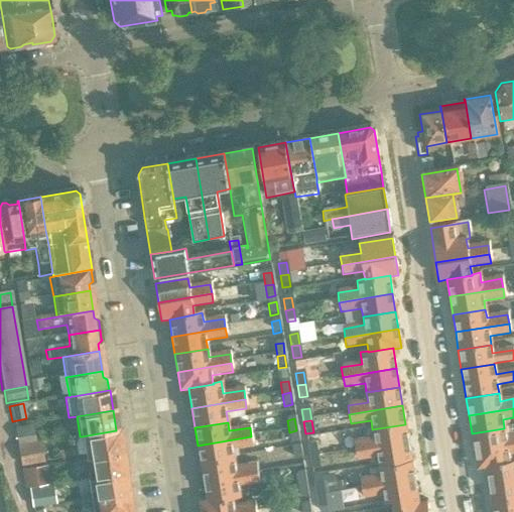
[(374,439),(354,442),(355,452),(408,443),(405,424),(372,429),(374,439)]
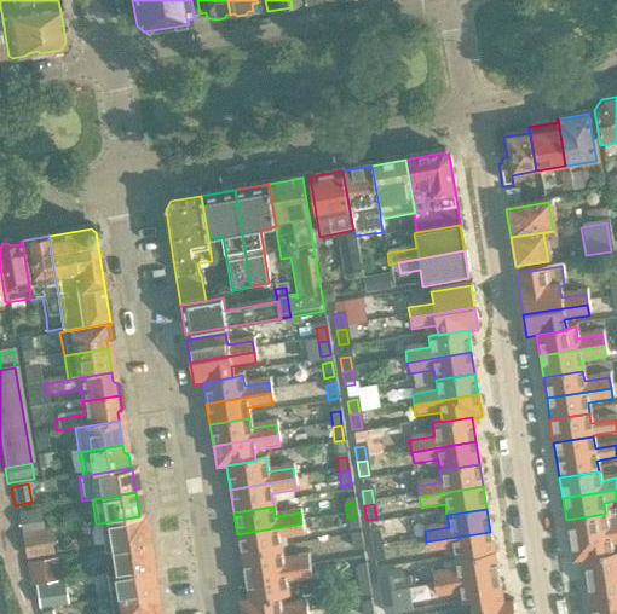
[(605,514),(566,520),(570,542),(616,533),(616,521),(607,523),(605,514)]
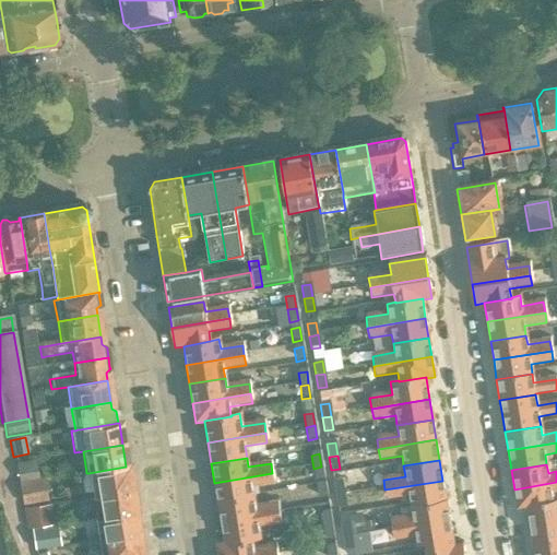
[(126,467),(89,473),(92,496),(92,499),(132,493),(131,488),(128,467),(126,467)]
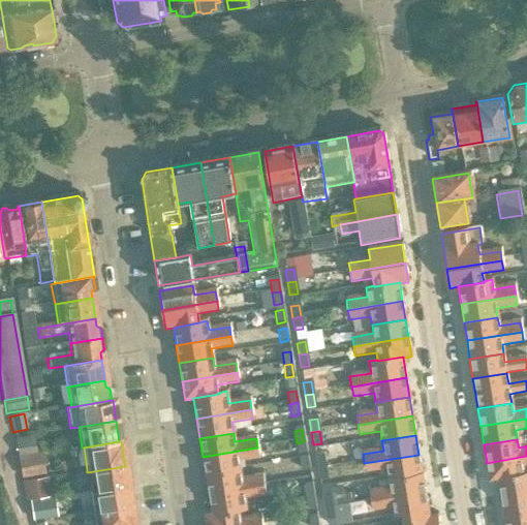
[(304,441),(297,443),(298,455),(306,454),(304,441)]
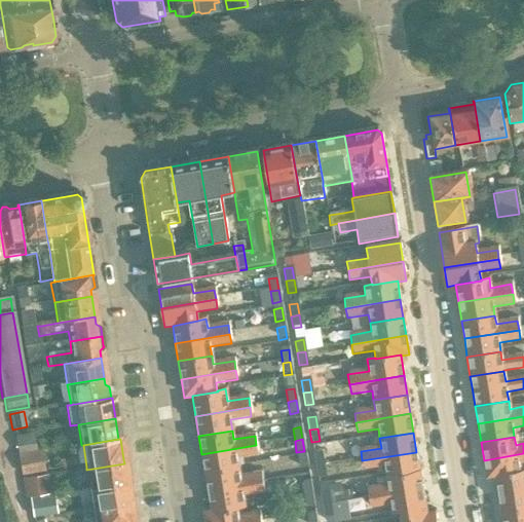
[(256,445),(201,454),(204,474),(238,468),(236,458),(257,455),(256,445)]
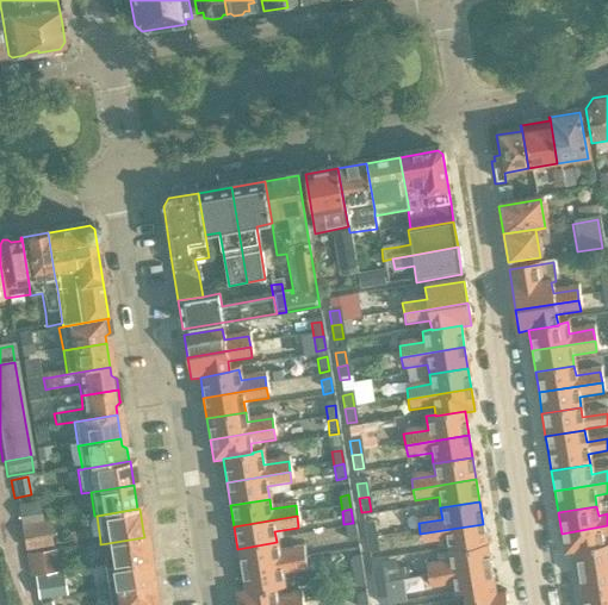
[(483,524),(420,534),(422,546),(446,541),(447,553),(486,546),(483,524)]
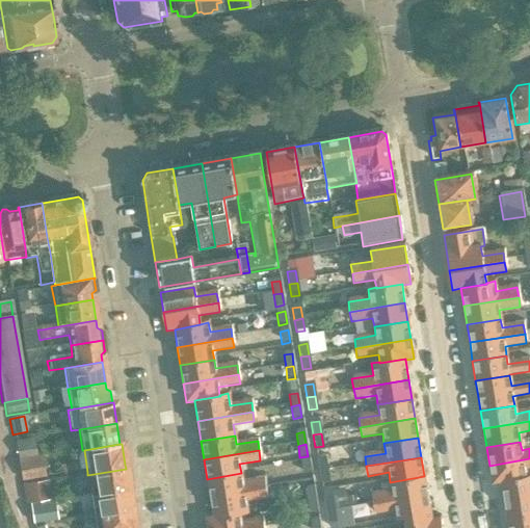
[(319,472),(327,471),(325,458),(317,459),(319,472)]
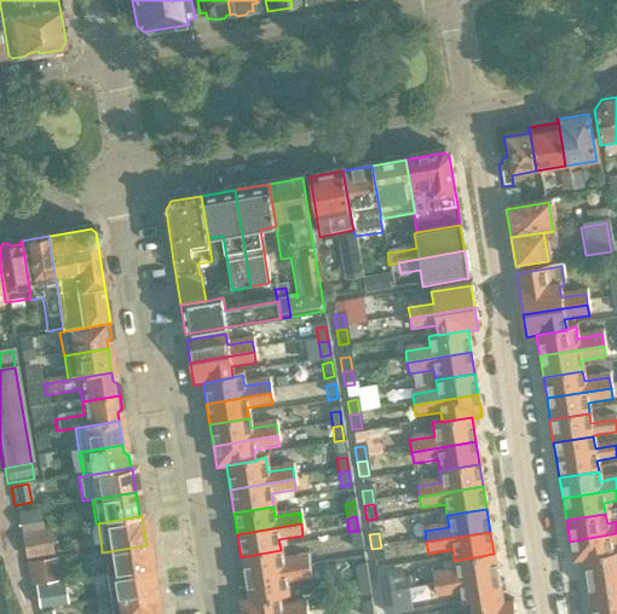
[(616,533),(570,542),(574,563),(582,562),(582,561),(612,556),(612,555),(611,546),(616,544),(616,533)]
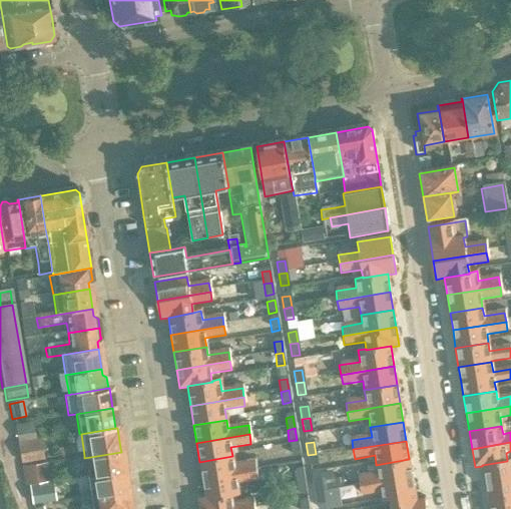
[(40,443),(17,446),(21,465),(43,462),(40,443)]
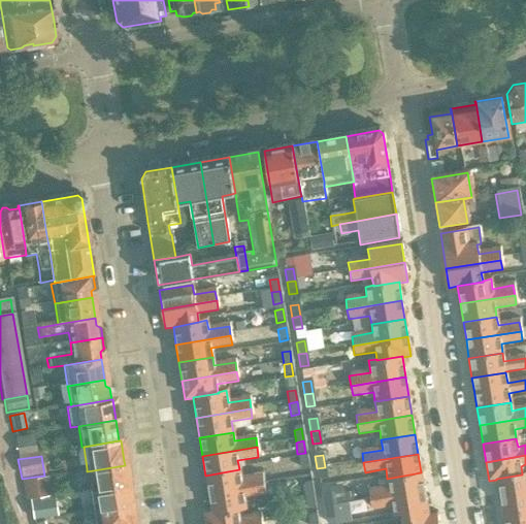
[(308,470),(306,458),(298,459),(300,471),(308,470)]
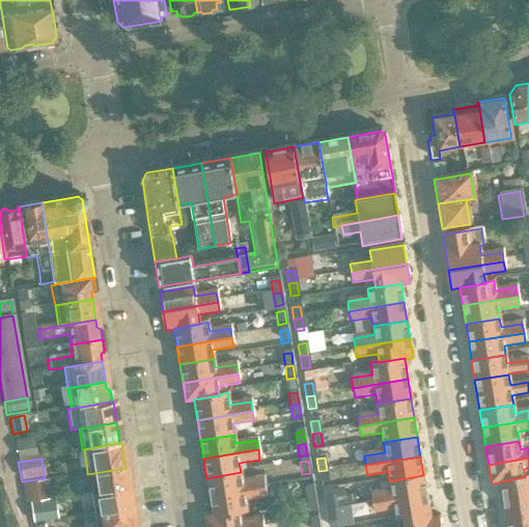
[(126,468),(87,474),(91,495),(89,495),(89,496),(129,489),(126,468)]
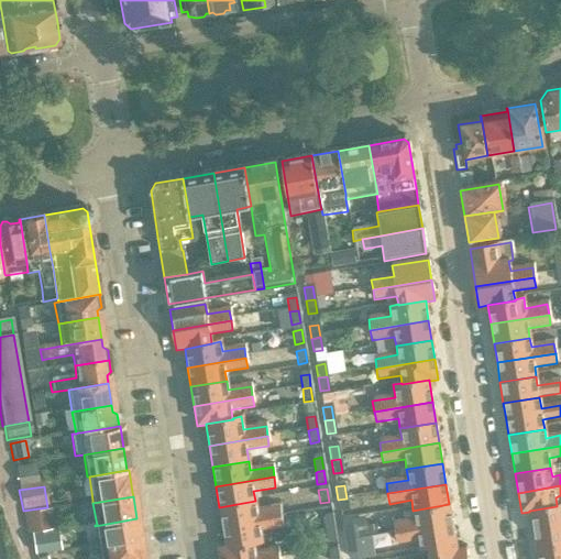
[(338,500),(339,513),(348,512),(347,499),(338,500)]
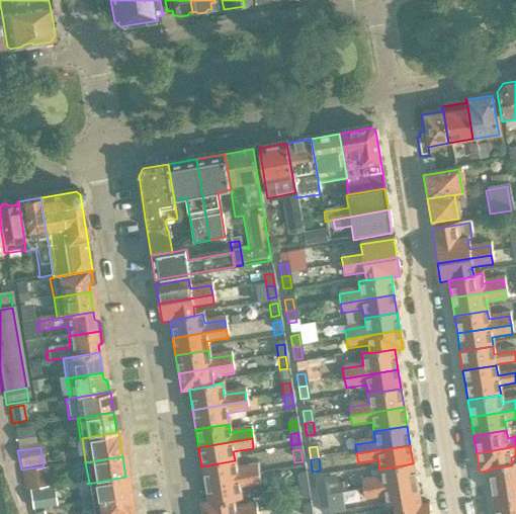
[(235,460),(201,466),(204,485),(258,477),(257,466),(236,470),(235,460)]
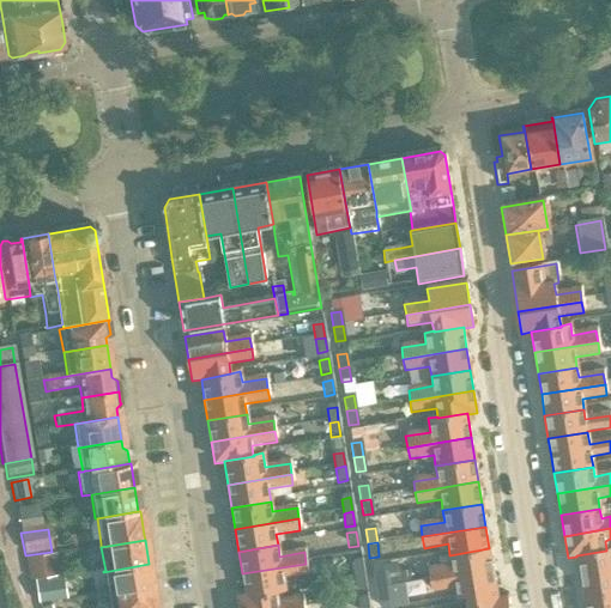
[(452,566),(428,570),(429,582),(492,571),(489,548),(449,555),(452,566)]
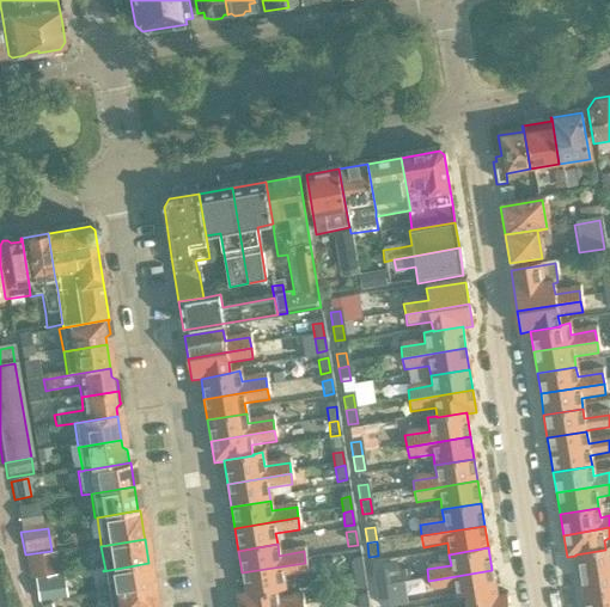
[(605,550),(575,555),(575,556),(579,575),(609,570),(609,547),(605,549),(605,550)]
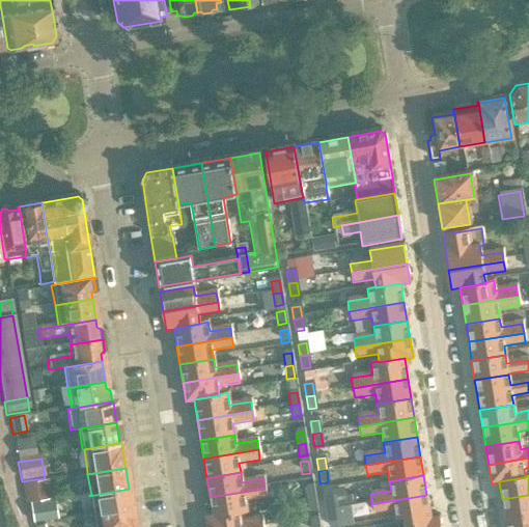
[(46,482),(23,486),(25,504),(49,501),(46,482)]
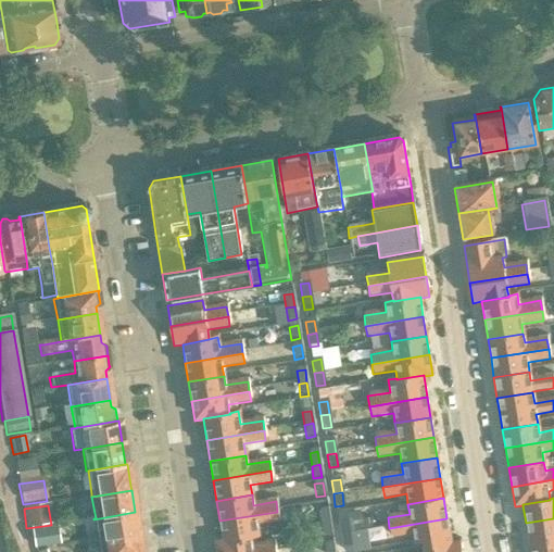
[(318,513),(320,526),(329,524),(327,511),(318,513)]
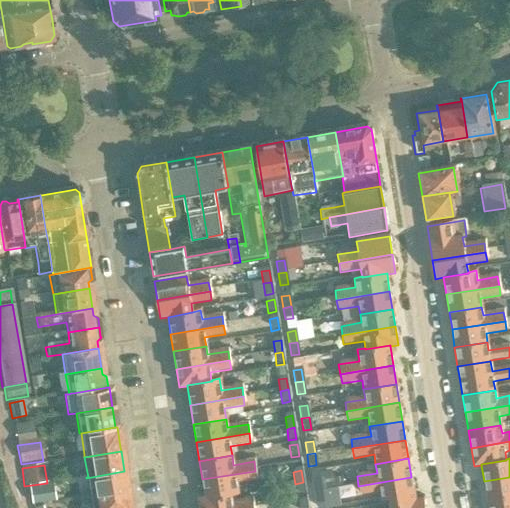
[(124,471),(86,478),(90,497),(126,492),(123,472),(124,472),(124,471)]
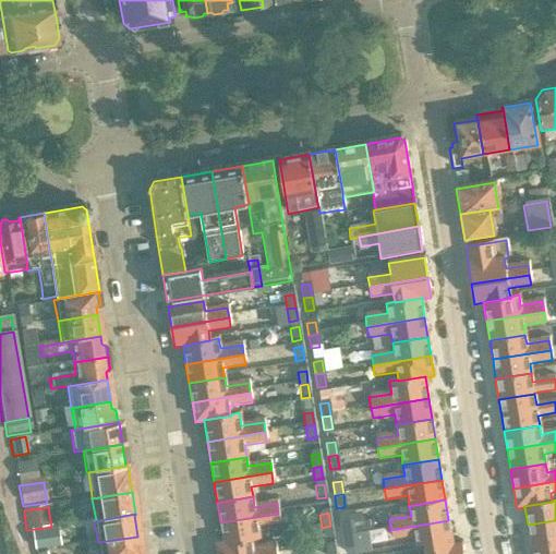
[(278,514),(220,522),(224,543),(224,544),(251,540),(251,541),(260,540),(257,527),(280,524),(278,514)]
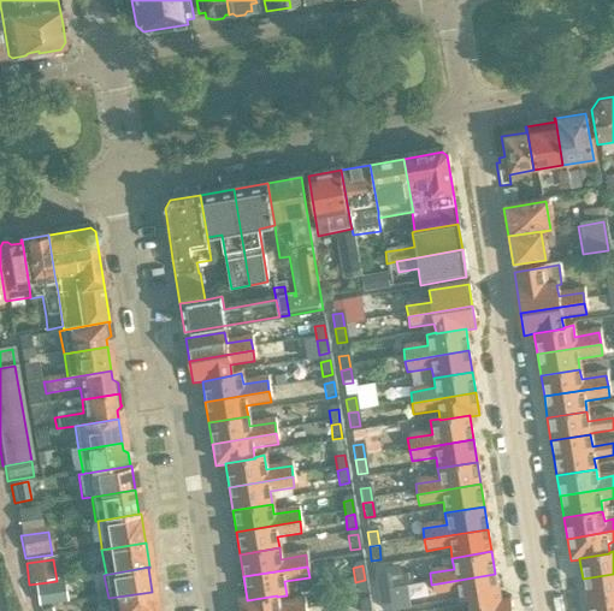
[(495,574),(431,585),(434,595),(458,592),(459,601),(460,603),(468,601),(470,601),(470,604),(470,606),(470,607),(472,606),(499,603),(500,603),(500,601),(500,599),(499,597),(495,574)]
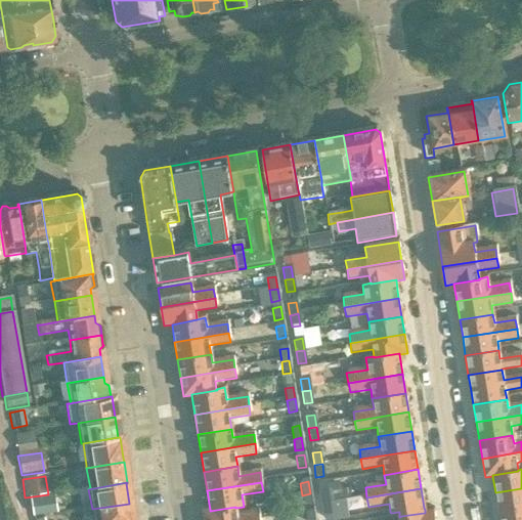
[(521,488),(495,492),(498,511),(521,507),(521,488)]
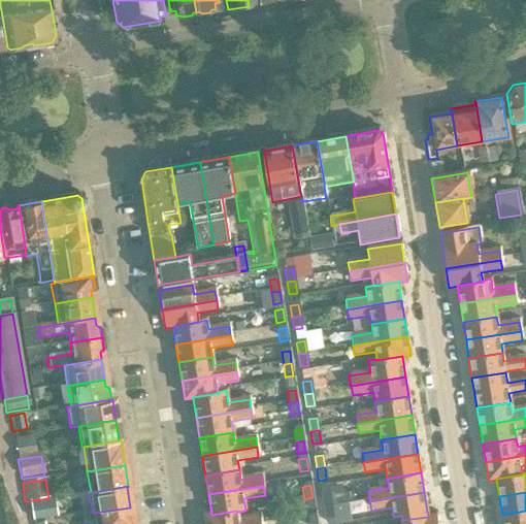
[(329,495),(321,496),(323,509),(331,508),(329,495)]
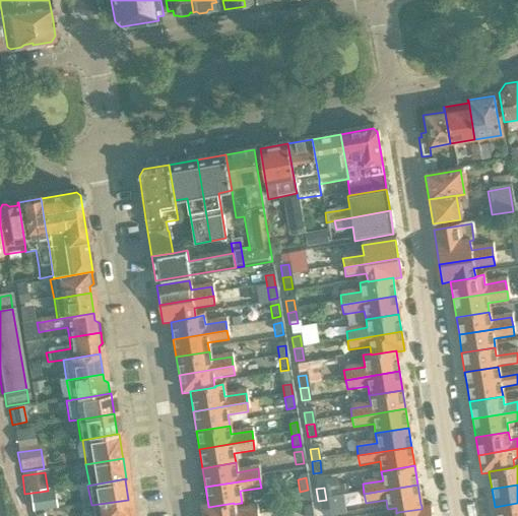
[(302,503),(310,502),(308,490),(300,492),(302,503)]
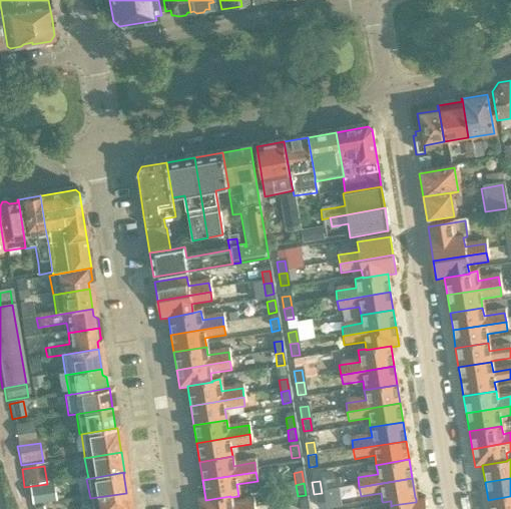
[(52,485),(28,489),(31,506),(54,503),(52,485)]
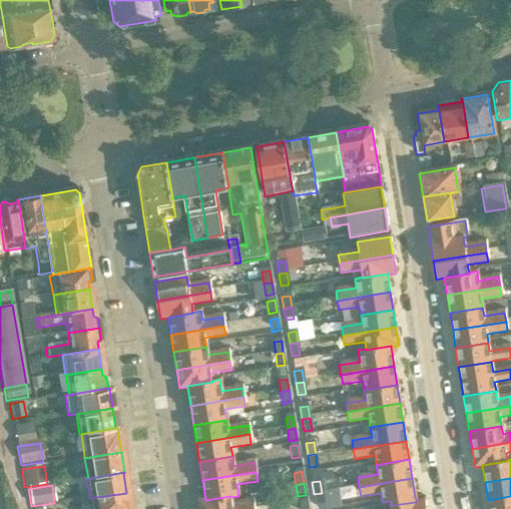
[(126,493),(90,498),(91,508),(128,508),(126,493)]
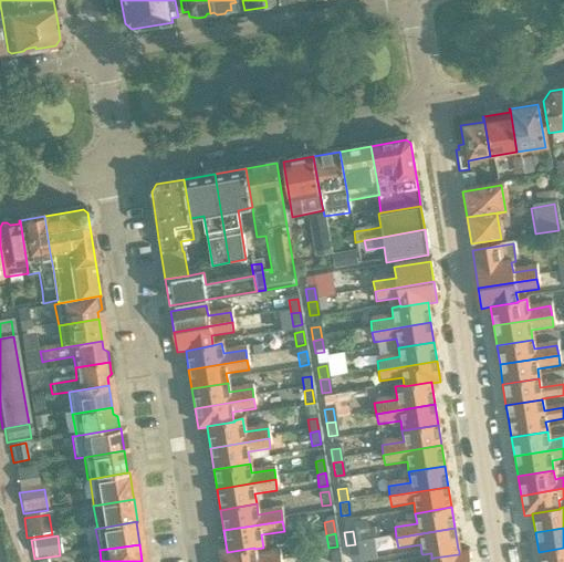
[(355,544),(346,545),(348,559),(357,557),(355,544)]
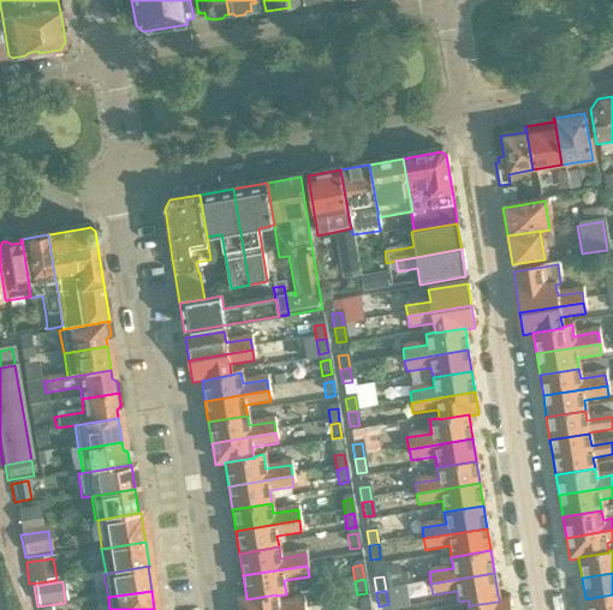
[(247,598),(237,600),(238,609),(304,609),(303,600),(278,604),(277,596),(277,594),(247,599),(247,598)]
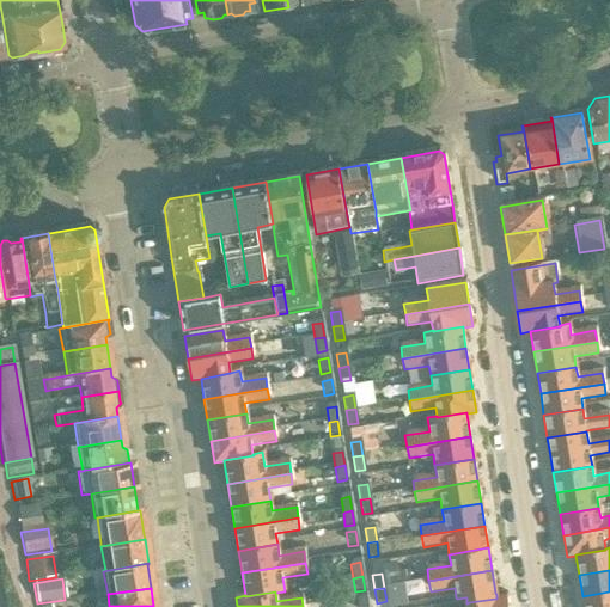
[(609,606),(609,592),(583,596),(584,606),(609,606)]
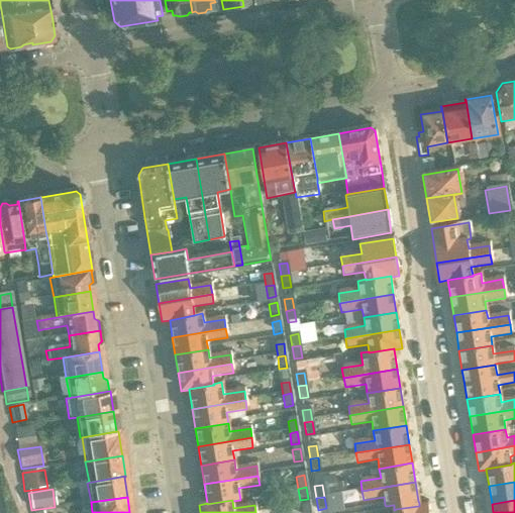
[(428,512),(427,504),(419,506),(418,506),(396,509),(394,510),(394,512),(428,512)]
